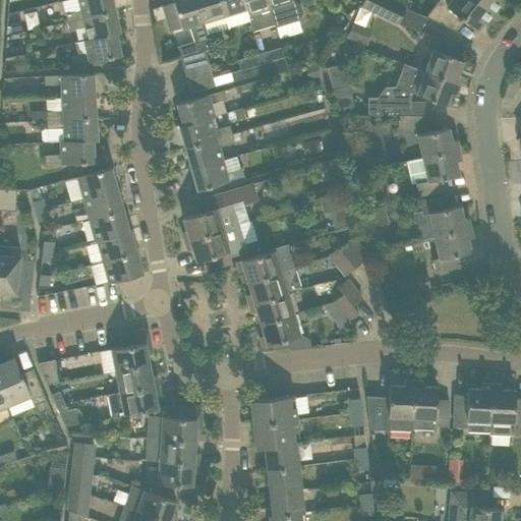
[(114,10),(111,0),(77,0),(80,9),(64,12),(66,21),(114,10)]
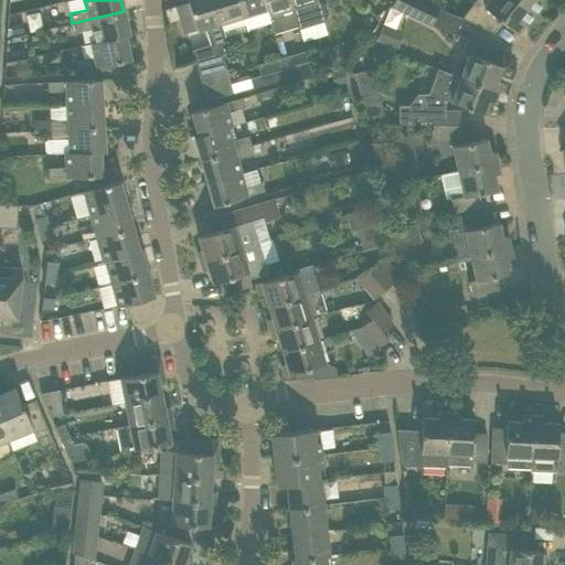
[(213,0),(187,0),(188,2),(176,7),(183,33),(205,27),(214,55),(230,51),(225,36),(213,0)]
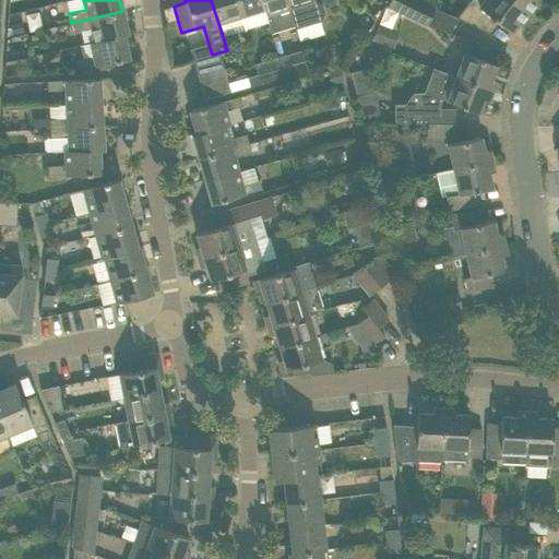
[(211,0),(223,36),(246,28),(241,15),(236,0),(211,0)]
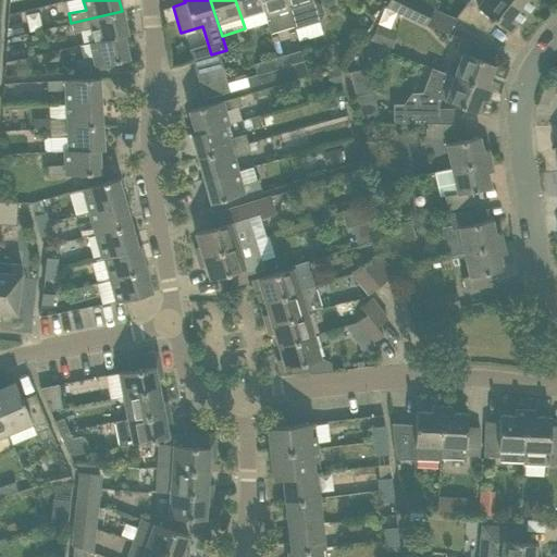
[(272,32),(261,0),(235,0),(240,15),(263,8),(270,33),(272,32)]
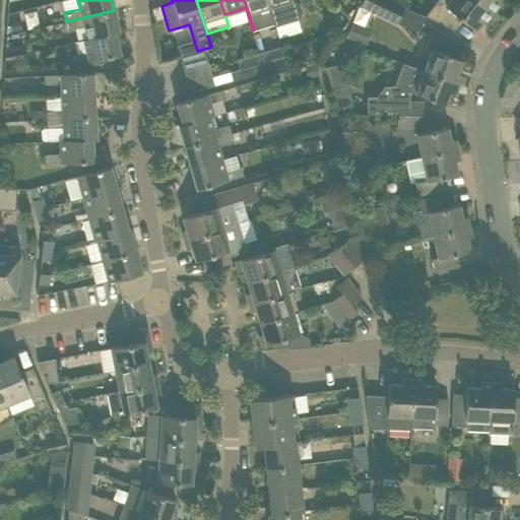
[(244,0),(254,29),(274,23),(269,6),(267,0),(244,0)]
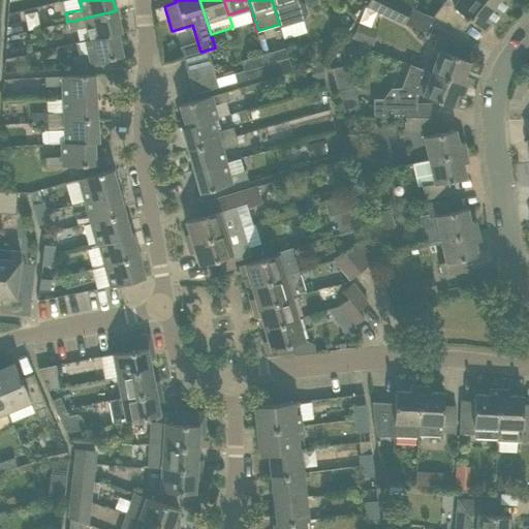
[(272,0),(274,6),(279,24),(280,27),(303,20),(307,12),(304,4),(297,0),(272,0)]
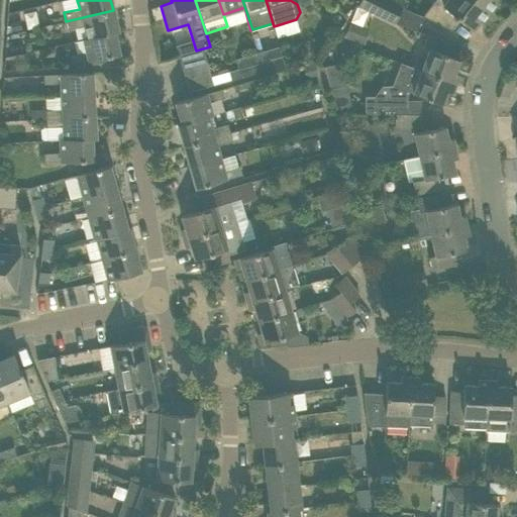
[(403,7),(389,0),(360,0),(358,6),(395,23),(403,7)]
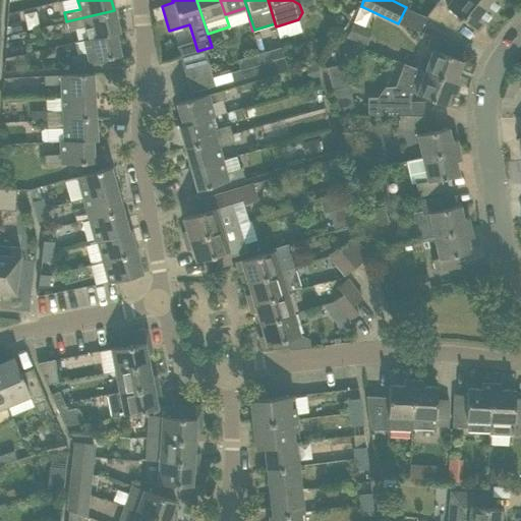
[(476,0),(438,0),(425,16),(431,19),(450,29),(459,16),(476,31),(483,21),(485,23),(494,13),(476,0)]
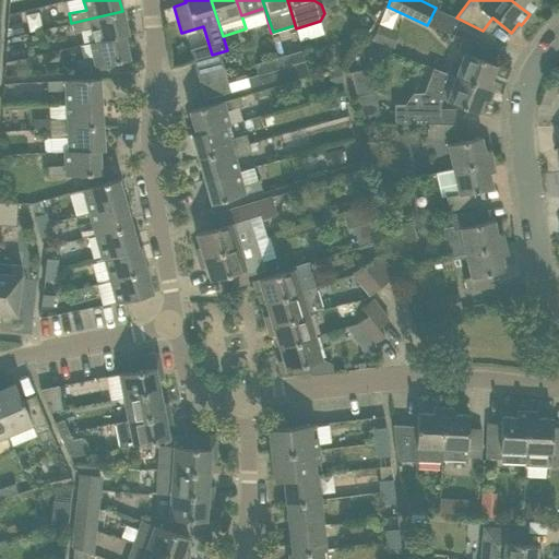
[(511,0),(530,14),(538,3),(536,1),(536,0),(511,0)]
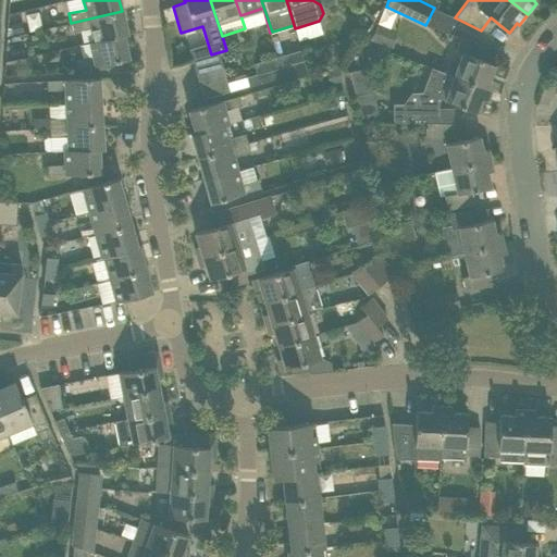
[(127,33),(122,11),(71,23),(73,32),(90,27),(94,40),(89,41),(89,42),(127,33)]
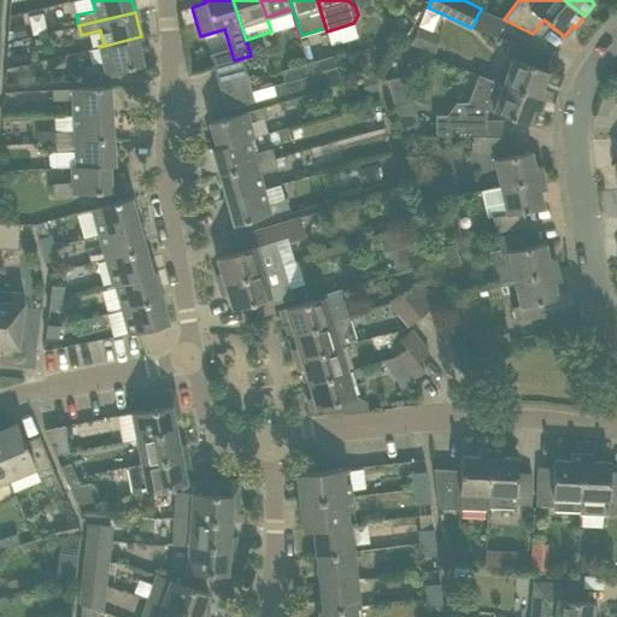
[(433,54),(440,34),(416,25),(409,46),(433,54)]
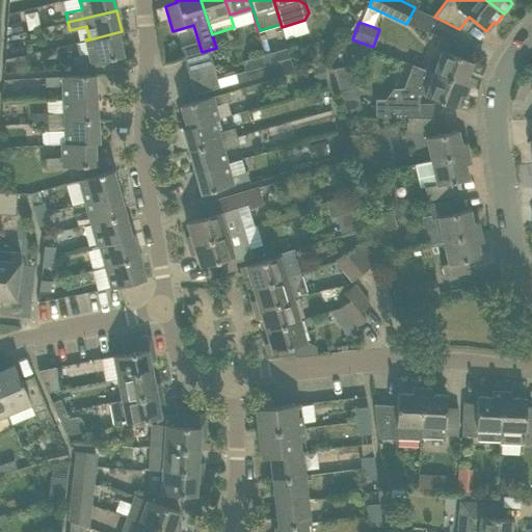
[(85,41),(88,53),(73,57),(75,67),(90,62),(90,63),(124,55),(118,33),(122,32),(122,31),(85,41)]
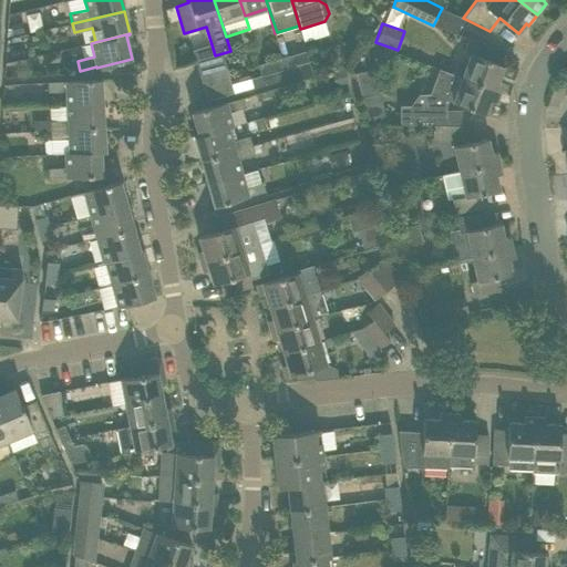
[(456,74),(456,75),(500,92),(504,82),(498,80),(503,65),(491,61),(495,49),(468,38),(463,52),(470,54),(462,76),(456,74)]
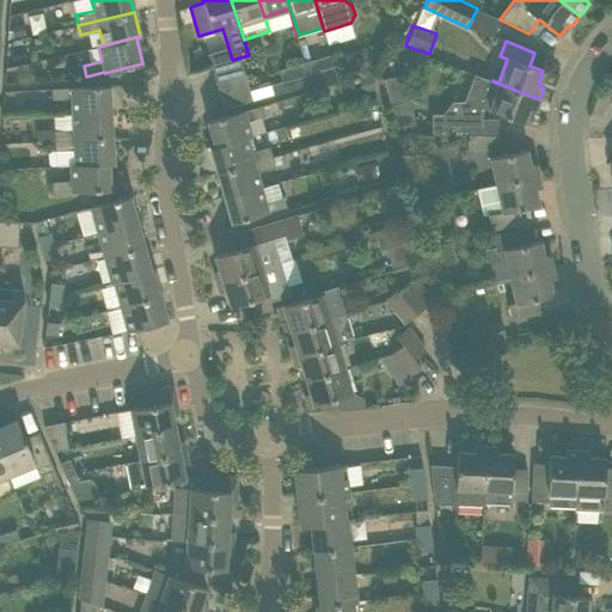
[(420,59),(397,50),(390,71),(412,79),(420,59)]
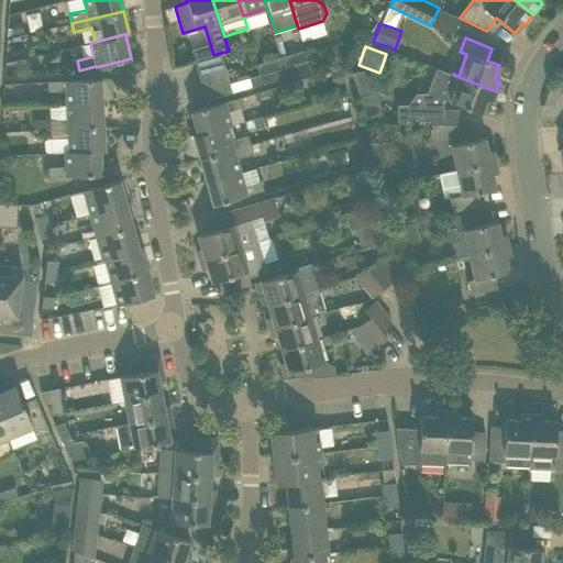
[(280,57),(283,68),(273,70),(275,80),(284,77),(286,84),(311,76),(304,51),(280,57)]
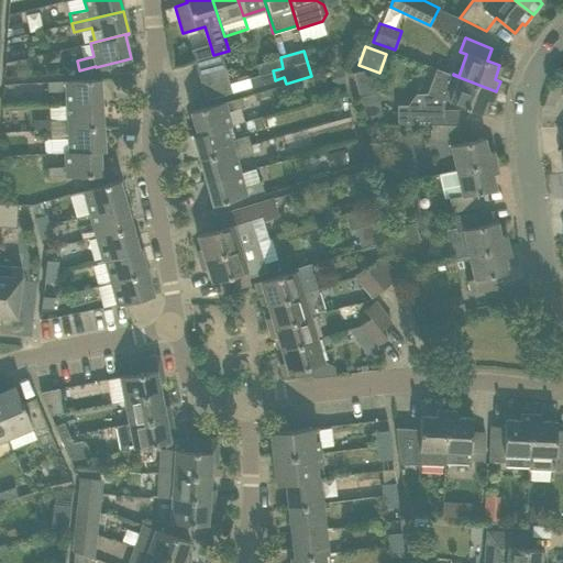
[(225,67),(221,54),(195,62),(198,75),(225,67)]
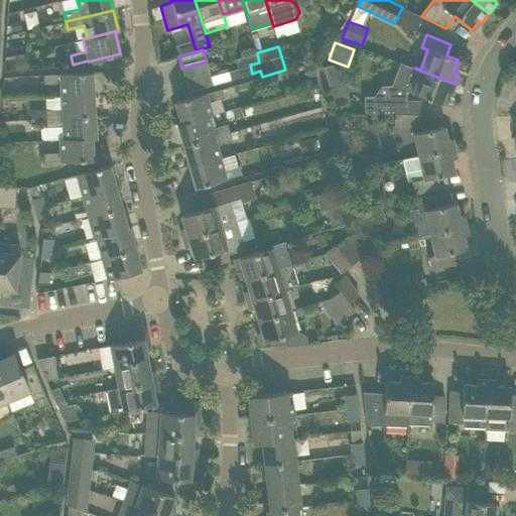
[(237,69),(238,69),(240,77),(252,74),(250,65),(259,62),(257,52),(235,58),(237,69)]
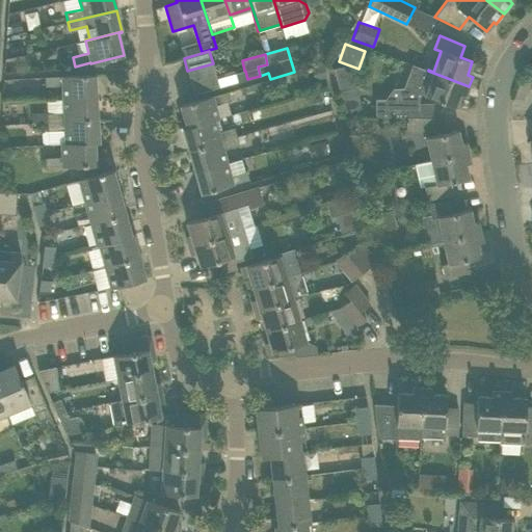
[(190,82),(216,75),(213,63),(187,71),(190,82)]
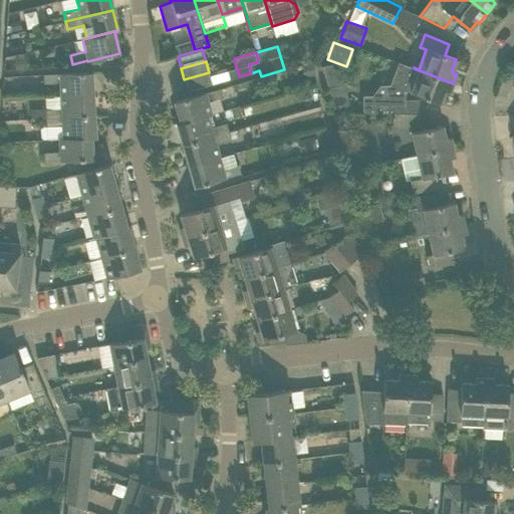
[(414,68),(414,67),(398,61),(389,84),(379,84),(371,95),(362,95),(362,113),(393,113),(419,113),(419,101),(404,100),(404,95),(407,90),(440,103),(445,90),(450,92),(453,83),(414,68)]
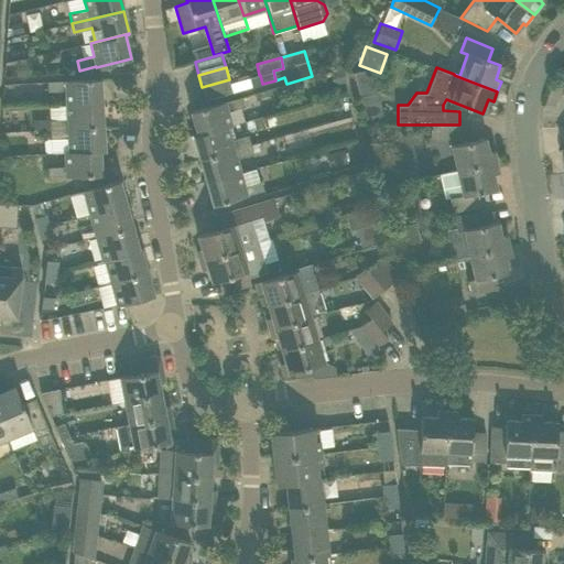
[(251,87),(262,84),(260,75),(259,75),(249,78),(251,87)]
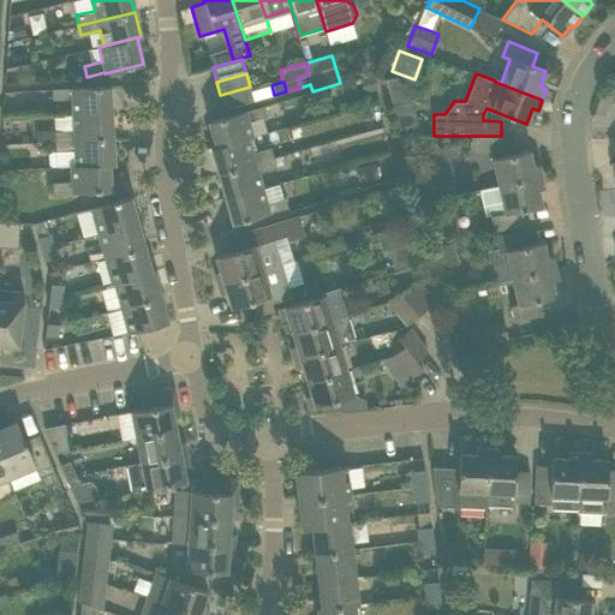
[(72,114),(111,112),(109,85),(53,89),(53,100),(72,99),(72,114)]
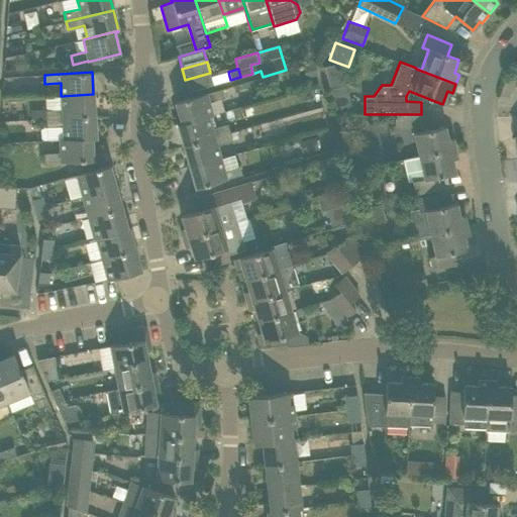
[(185,80),(189,92),(208,87),(213,85),(210,73),(185,80)]
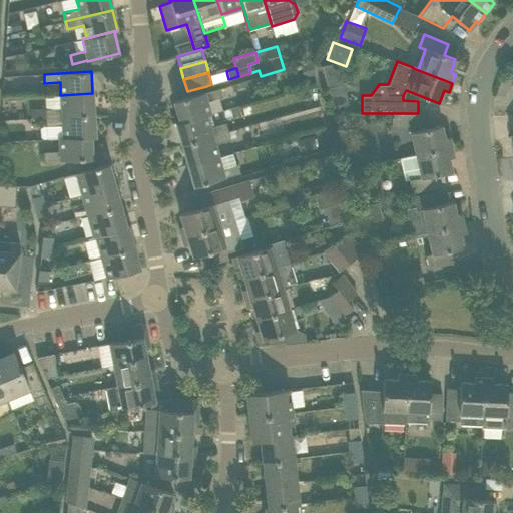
[(175,124),(206,115),(210,114),(207,101),(221,97),(219,88),(173,101),(179,122),(175,123),(175,124)]
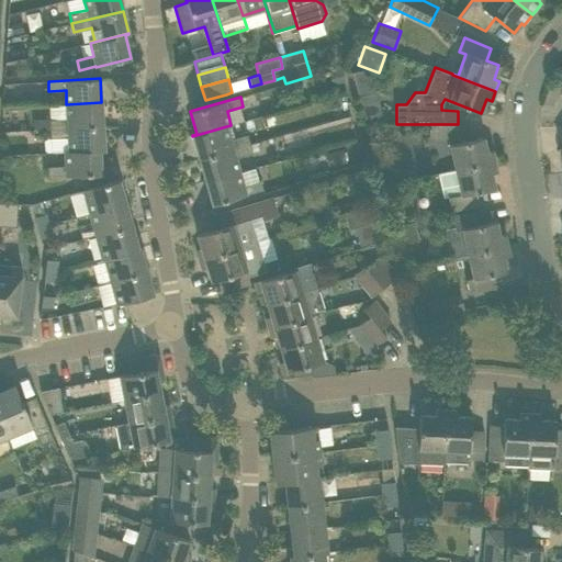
[(34,120),(34,130),(51,130),(102,126),(101,102),(66,104),(67,119),(51,120),(51,119),(34,120)]
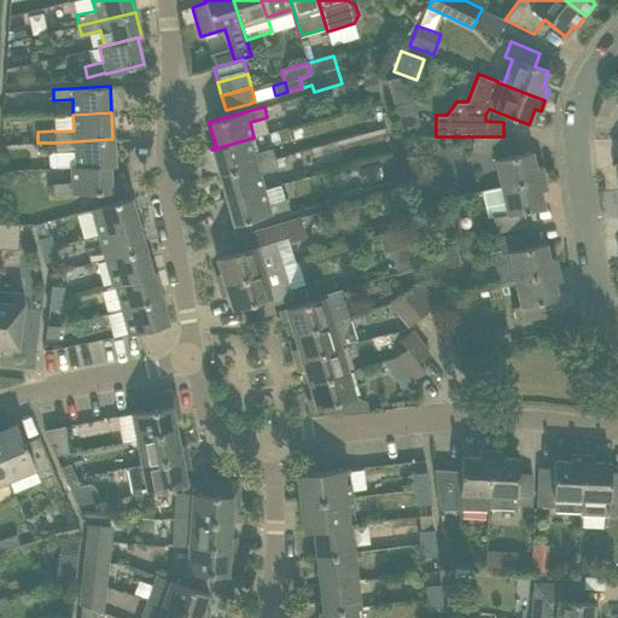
[(503,136),(472,136),(472,150),(503,151),(503,136)]
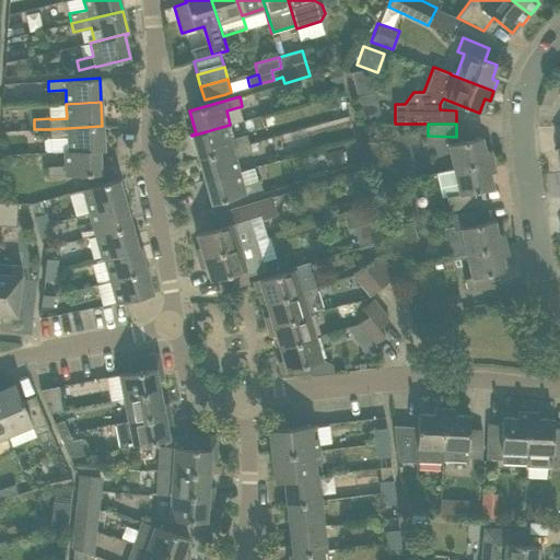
[(102,126),(50,129),(51,138),(54,138),(54,152),(63,151),(69,151),(104,149),(102,126)]
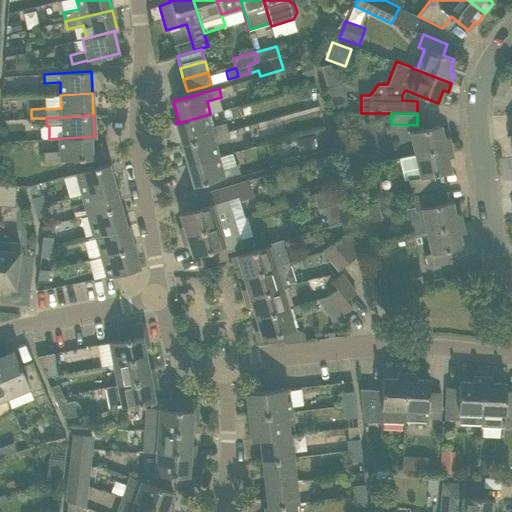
[(206,115),(175,124),(181,144),(227,131),(225,122),(210,126),(206,115)]
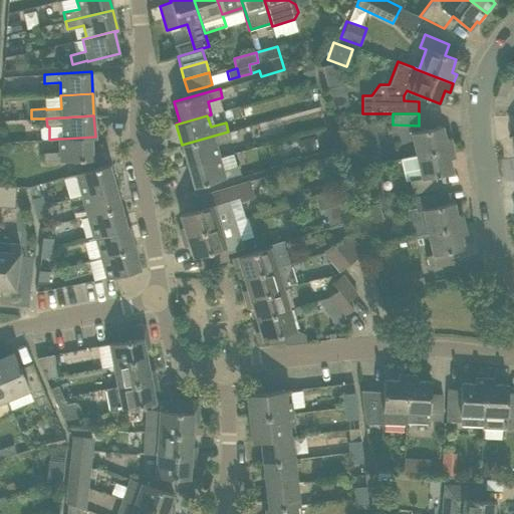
[(416,156),(453,148),(451,138),(445,140),(442,125),(411,133),(416,156)]
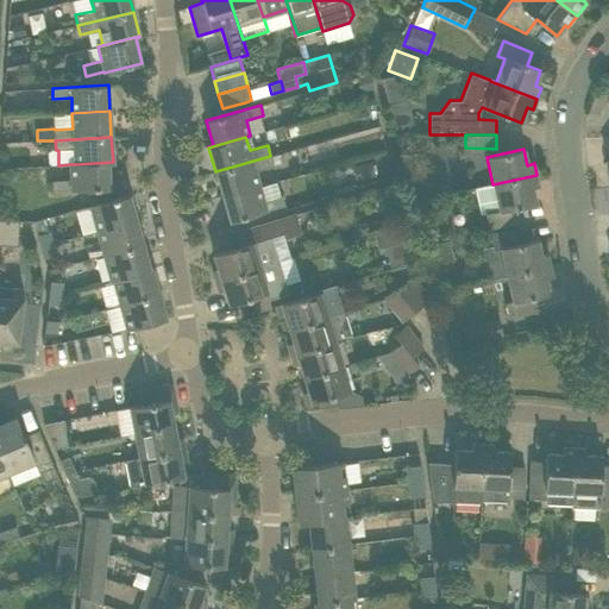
[(270,156),(215,171),(223,196),(259,186),(256,171),(274,167),(270,156)]
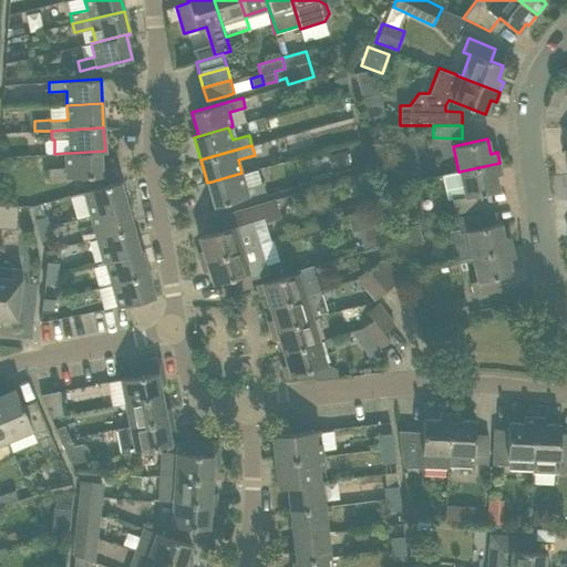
[(105,151),(70,153),(64,153),(65,167),(48,168),(49,178),(80,177),(102,176),(101,154),(105,152),(105,151)]
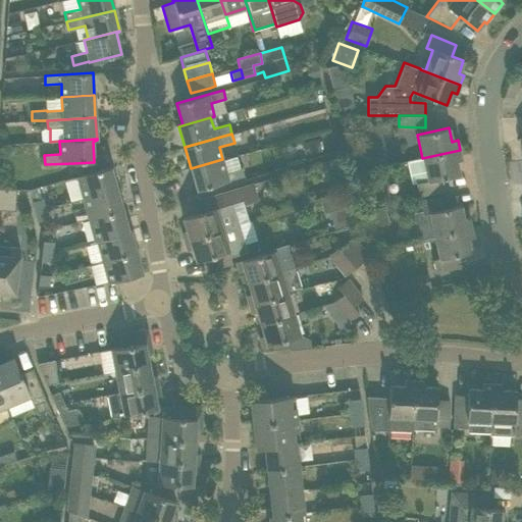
[(422,158),(407,161),(412,184),(416,183),(419,196),(445,190),(442,178),(459,174),(456,160),(462,159),(460,150),(422,158)]
